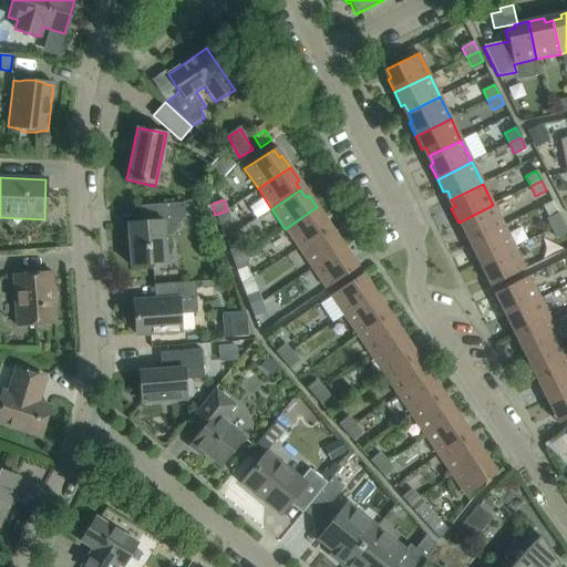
[(131,267),(166,265),(164,237),(167,237),(185,216),(184,203),(140,206),(141,222),(127,223),(131,267)]
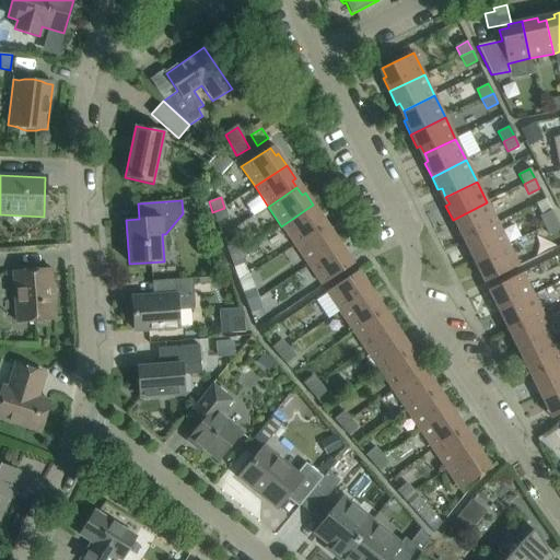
[(467,240),(498,224),(487,202),(453,220),(459,232),(463,231),(467,240)]
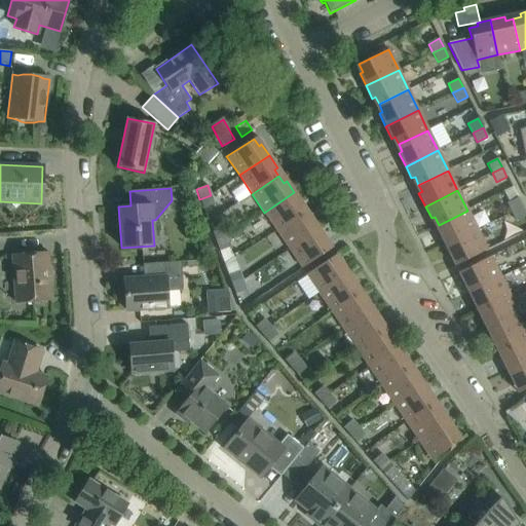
[(299,205),(302,203),(294,192),(264,213),(276,231),(303,213),(299,205)]
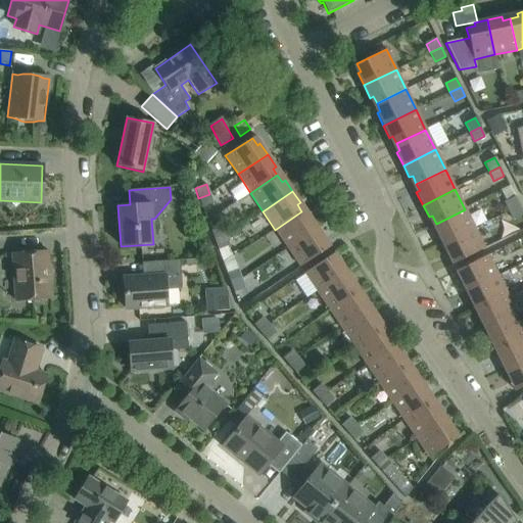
[(212,203),(209,194),(198,198),(202,207),(212,203)]
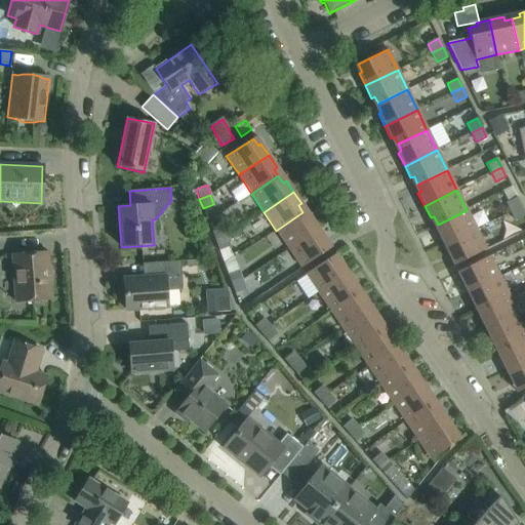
[(507,203),(511,212),(521,207),(517,198),(507,203)]
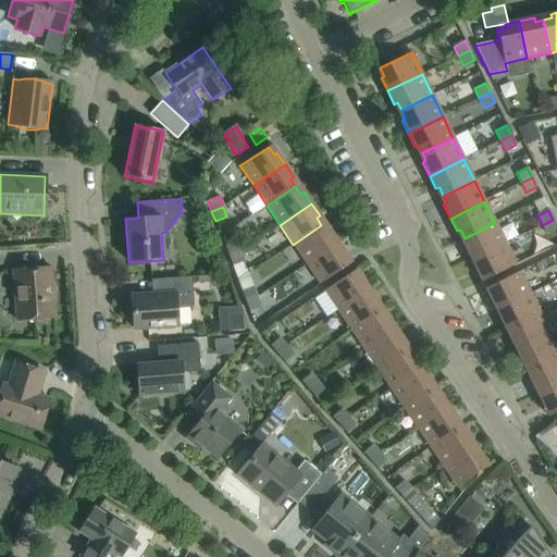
[(556,229),(556,227),(553,220),(542,225),(546,234),(556,229)]
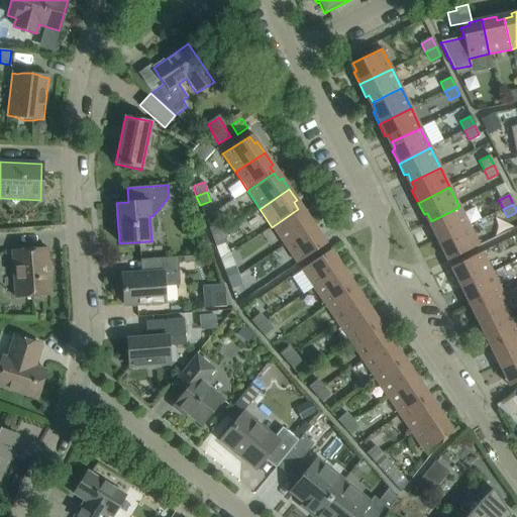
[(437,242),(470,226),(459,207),(431,221),(433,227),(431,228),(437,242)]
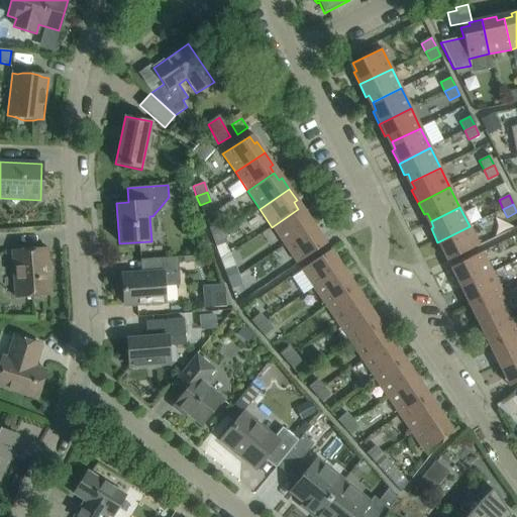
[(314,225),(306,213),(303,215),(298,209),(272,227),(284,245),(314,225)]
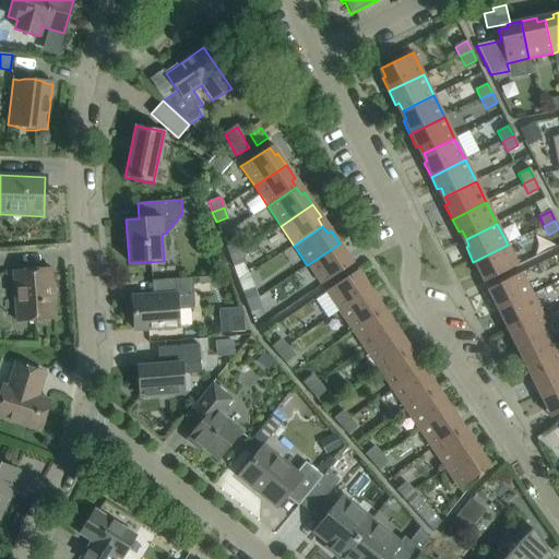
[(225,247),(229,257),(241,252),(237,242),(225,247)]
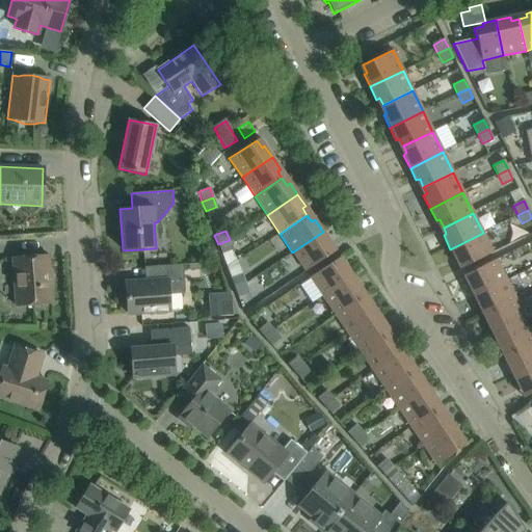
[(327,245),(330,243),(323,232),(292,253),(306,271),(333,253),(327,245)]
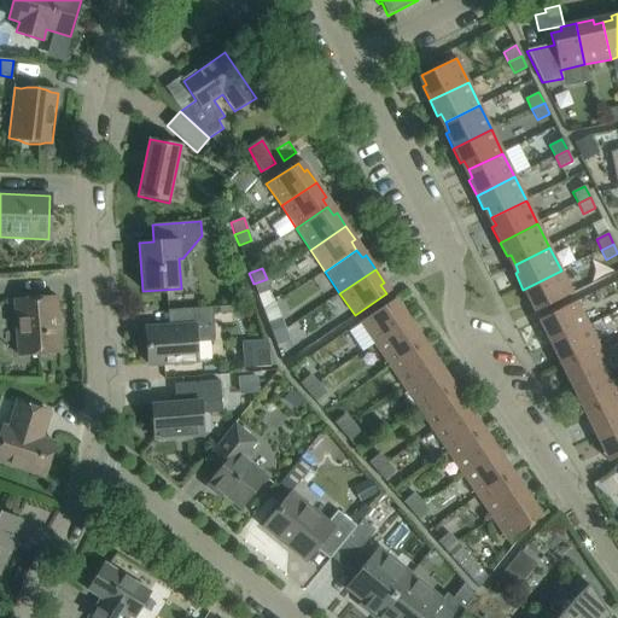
[(572,293),(561,270),(523,290),(530,303),(534,302),(537,310),(572,293)]
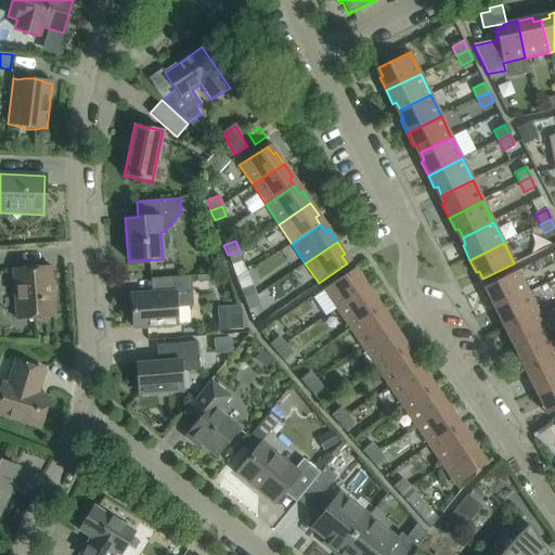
[(243,261),(240,250),(228,255),(231,266),(243,261)]
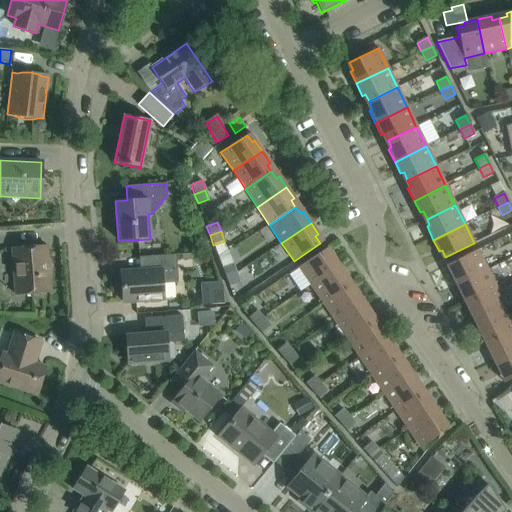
[(12,248),(16,295),(49,293),(46,245),(12,248)]
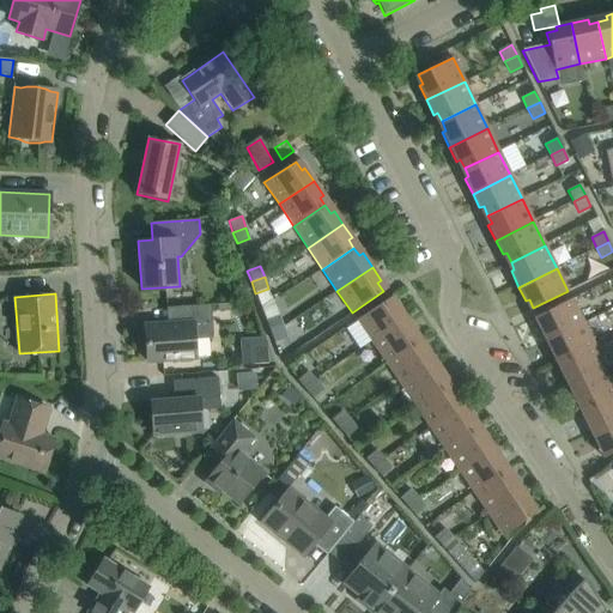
[(371,341),(406,319),(398,304),(394,307),(388,298),(357,320),(371,341)]
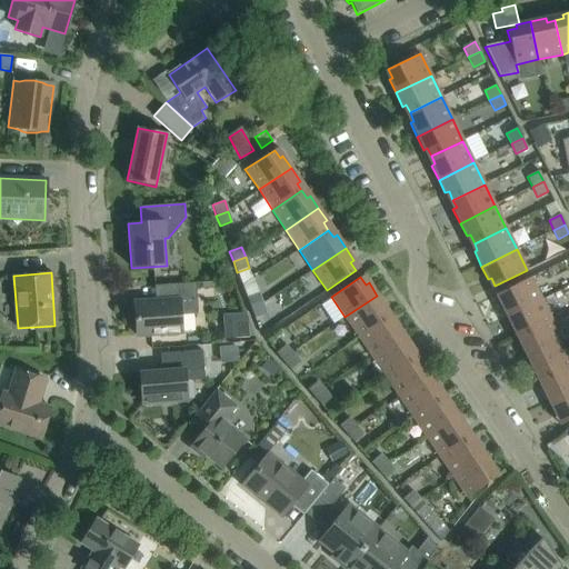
[(506,317),(541,299),(530,278),(498,293),(502,301),(499,303),(506,317)]
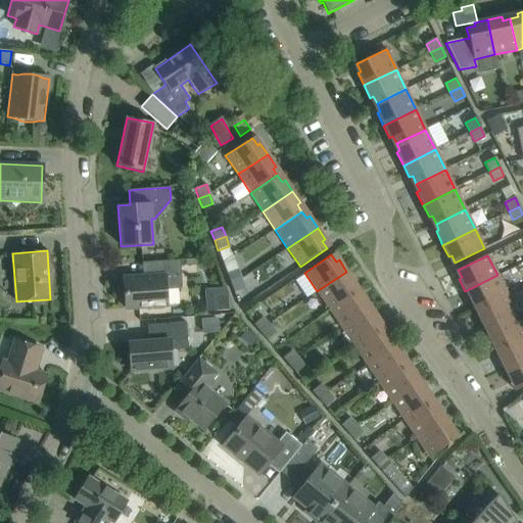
[(182,289),(180,260),(153,262),(154,276),(124,278),(126,310),(167,306),(165,290),(182,289)]
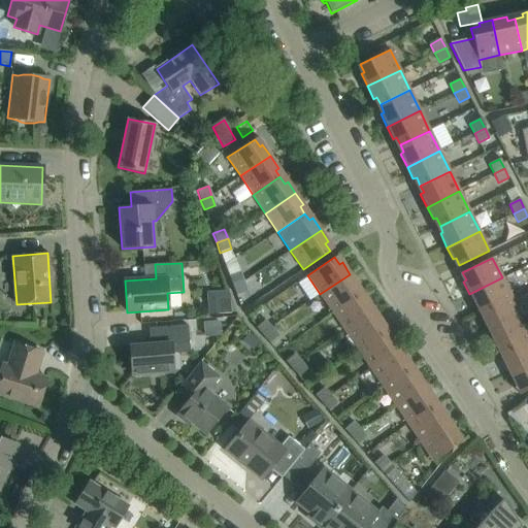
[(229,276),(232,286),(243,282),(240,272),(229,276)]
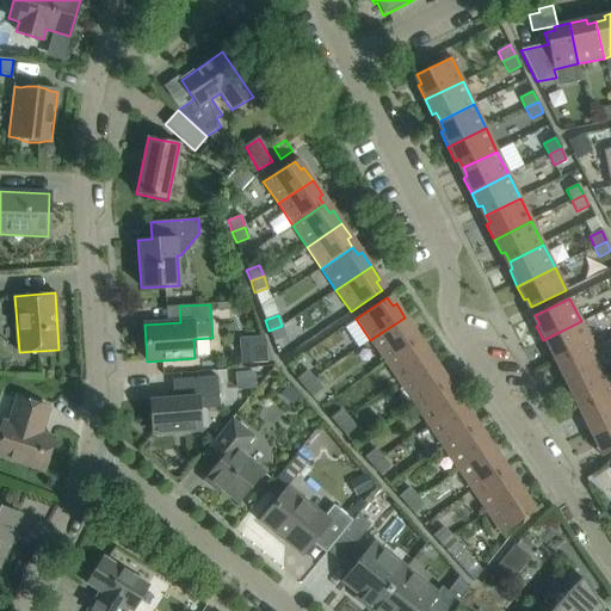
[(411,333),(414,331),(405,318),(370,340),(384,363),(417,341),(411,333)]
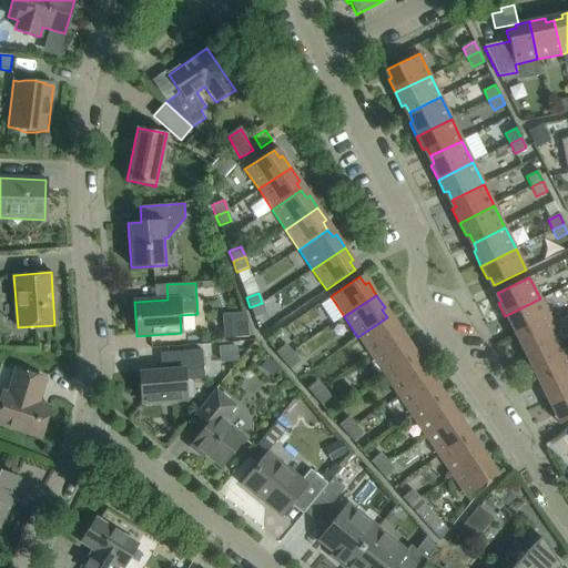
[(519,336),(551,321),(540,298),(505,316),(513,330),(516,328),(519,336)]
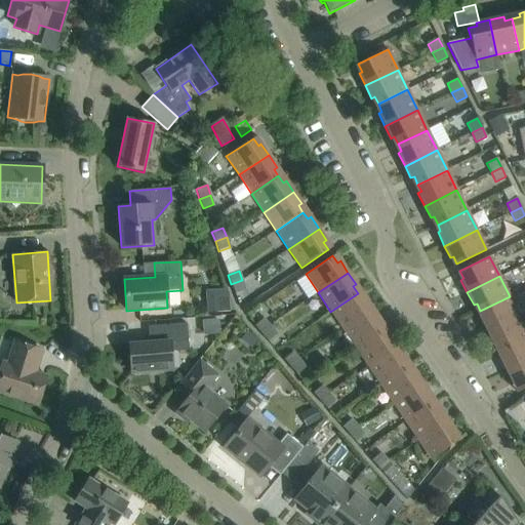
[(245,289),(242,280),(231,284),(235,293),(245,289)]
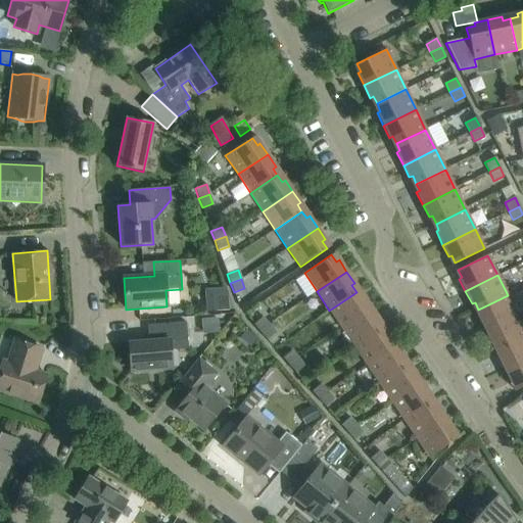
[(372,308),(364,296),(361,298),(357,292),(329,311),(342,329),(372,308)]
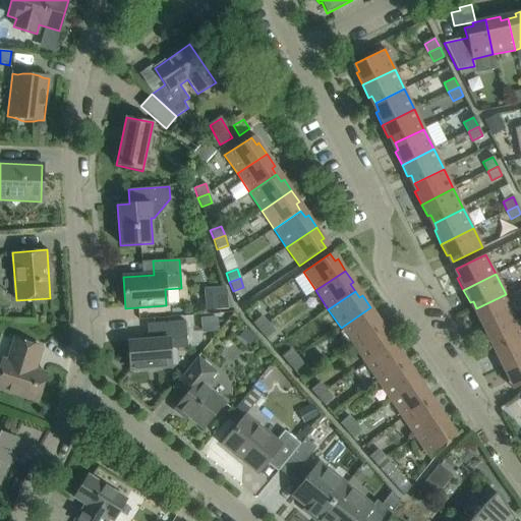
[(483,330),(515,313),(506,294),(476,308),(480,315),(477,317),(483,330)]
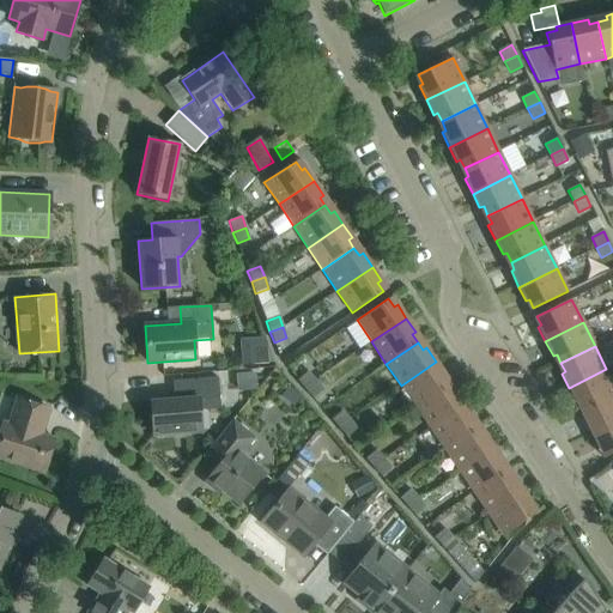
[(441,377),(444,375),(436,362),(401,386),(416,407),(447,386),(441,377)]
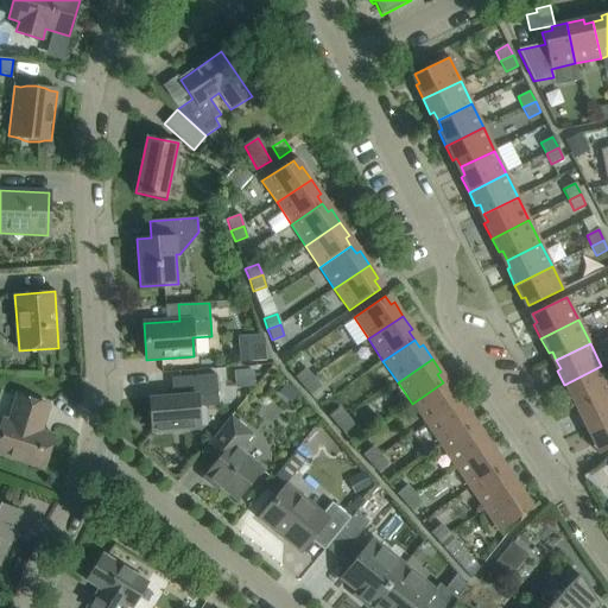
[(580,406),(607,391),(607,380),(601,366),(564,385),(571,399),(575,398),(580,406)]
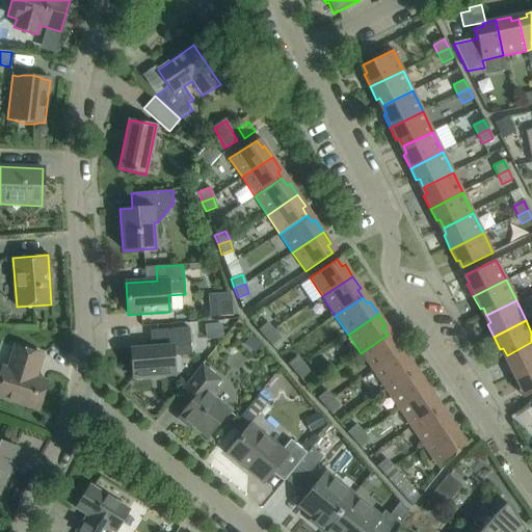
[(264,338),(273,330),(266,323),(258,330),(264,338)]
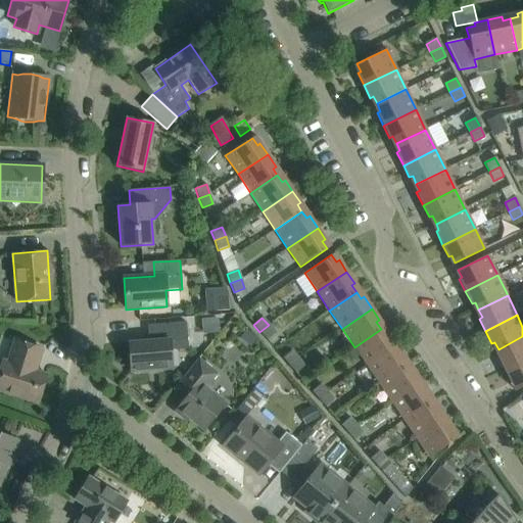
[(171,369),(169,341),(187,340),(186,323),(147,325),(147,327),(153,326),(154,341),(128,343),(131,372),(171,369)]
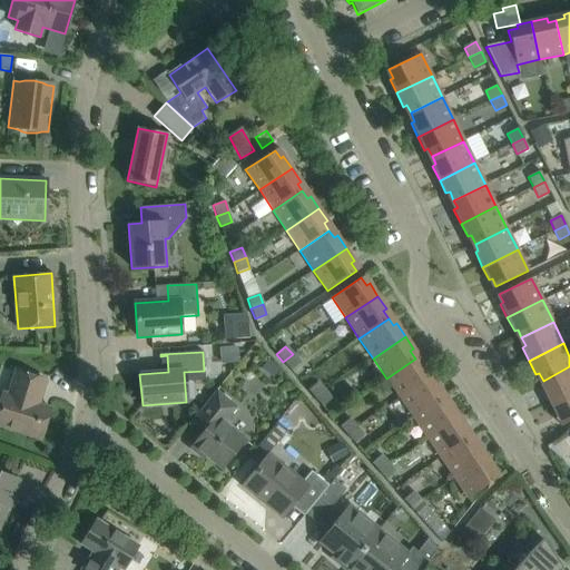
[(300,362),(293,354),(283,362),(291,371),(300,362)]
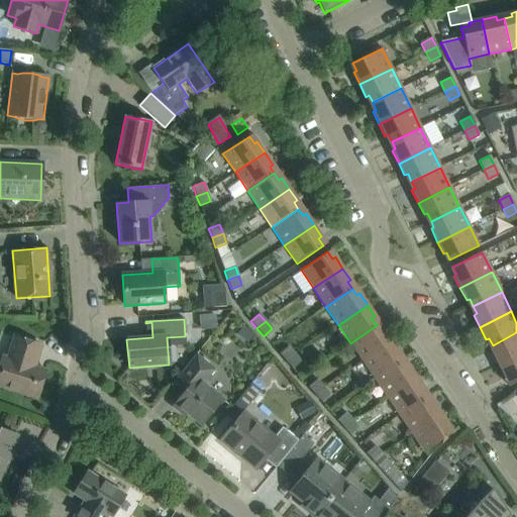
[(392,341),(384,329),(381,331),(377,325),(350,343),(363,362),(392,341)]
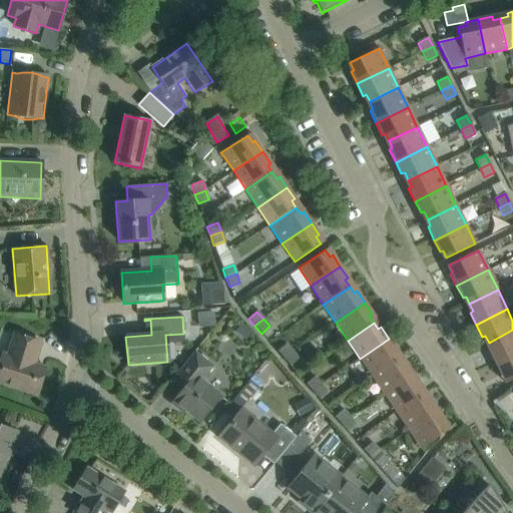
[(241,325),(235,332),(245,340),(251,333),(241,325)]
